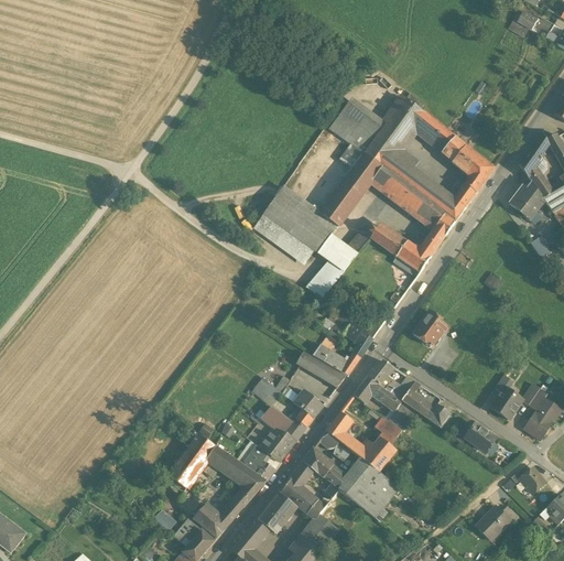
[(551,4),(544,1),(540,8),(546,11),(548,10),(546,10),(551,4)]
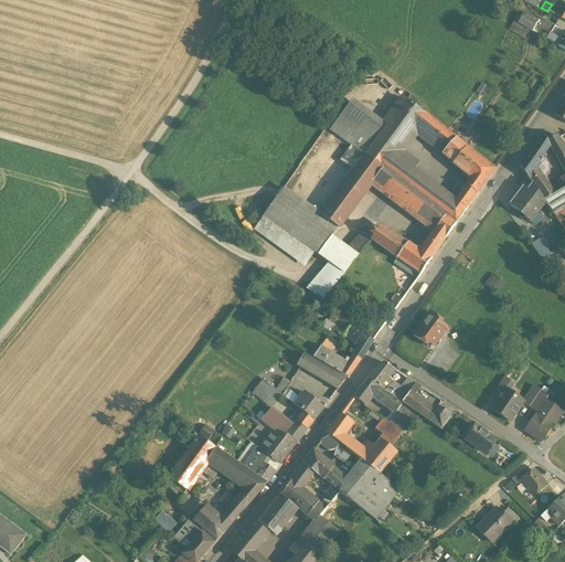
[(564,10),(564,8),(552,2),(552,4),(547,10),(548,10),(560,16),(561,17),(564,10)]
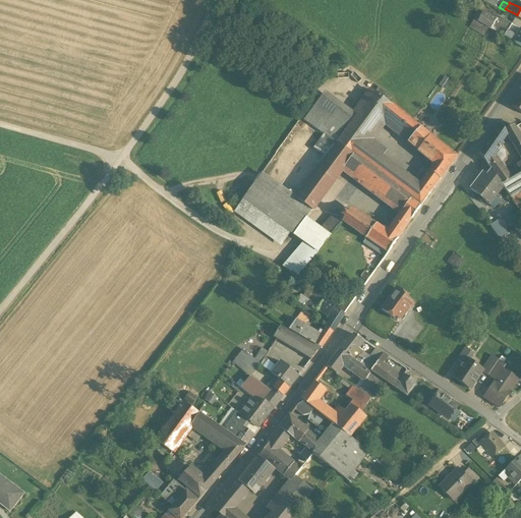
[(474,17),(476,19),(482,10),(477,8),(472,16),(474,17)]
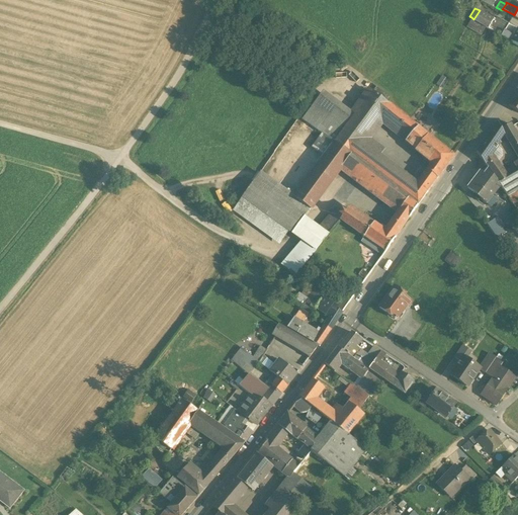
[(486,25),(488,26),(492,18),(480,10),(473,19),(486,25)]
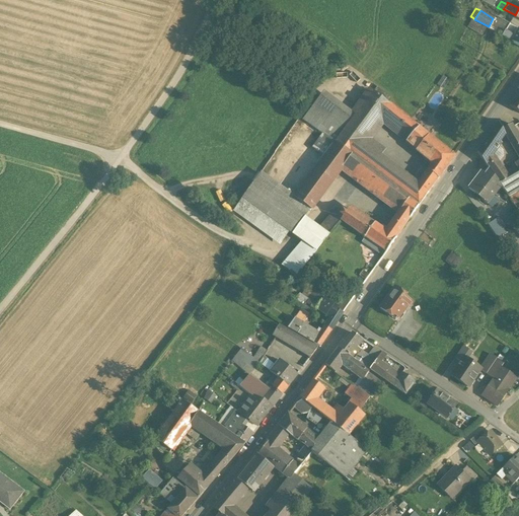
[(509,22),(496,14),(493,18),(489,26),(502,34),(505,29),(509,22)]
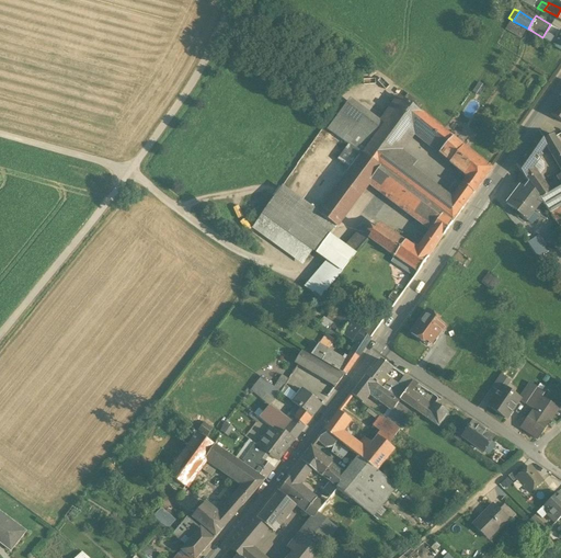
[(560,18),(557,16),(556,15),(550,24),(546,32),(550,34),(554,38),(560,30),(560,18)]
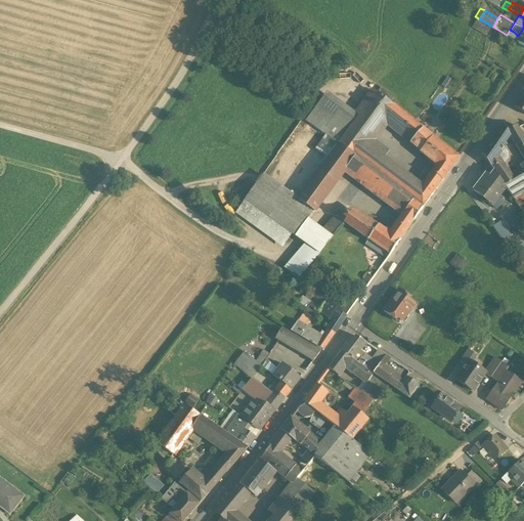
[(479,19),(477,17),(472,26),(486,34),(491,26),(479,19)]
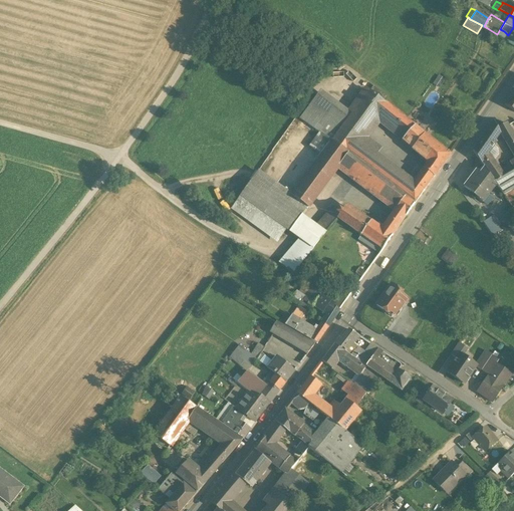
[(508,35),(504,31),(500,29),(497,34),(506,39),(508,35)]
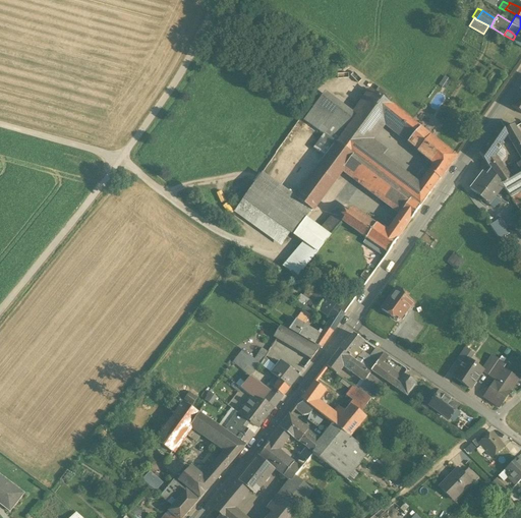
[(439,82),(445,87),(450,80),(444,75),(439,82)]
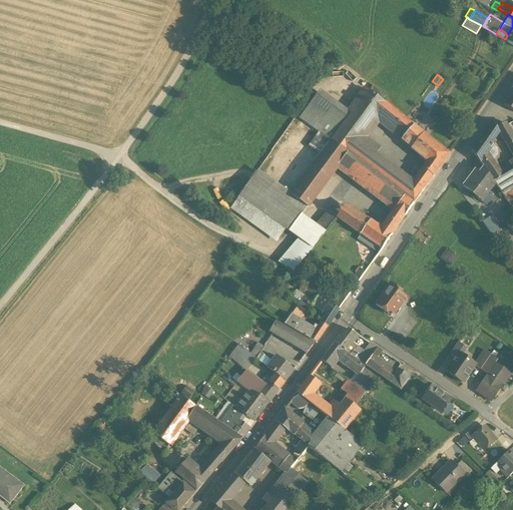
[(319,129),(331,138),(348,114),(352,110),(347,106),(320,87),(300,116),(319,129)]
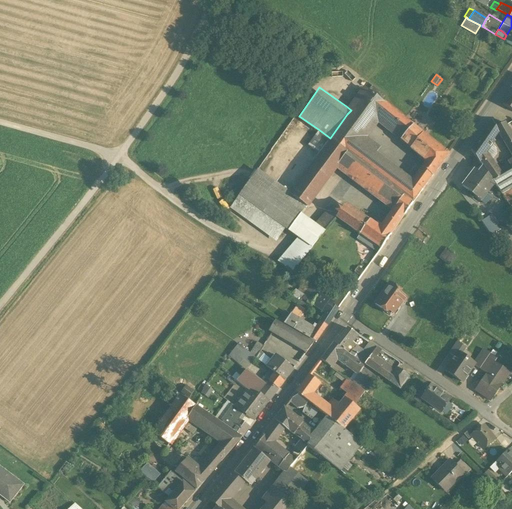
[(368,88),(353,108),(369,120),(371,116),(376,110),(384,100),(368,88)]
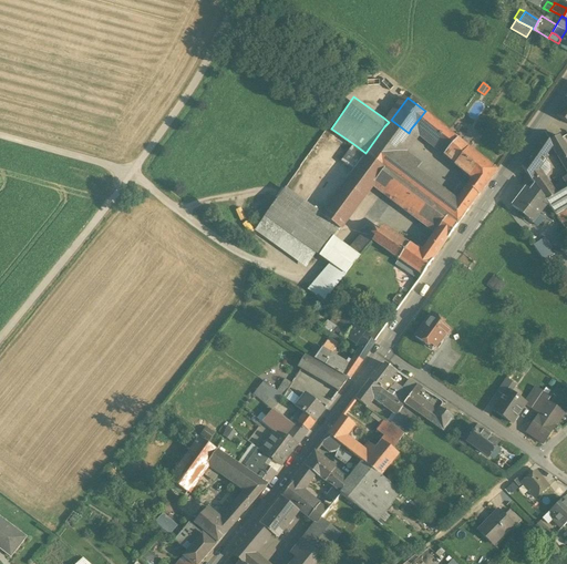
[(566,98),(556,113),(566,120),(566,98)]
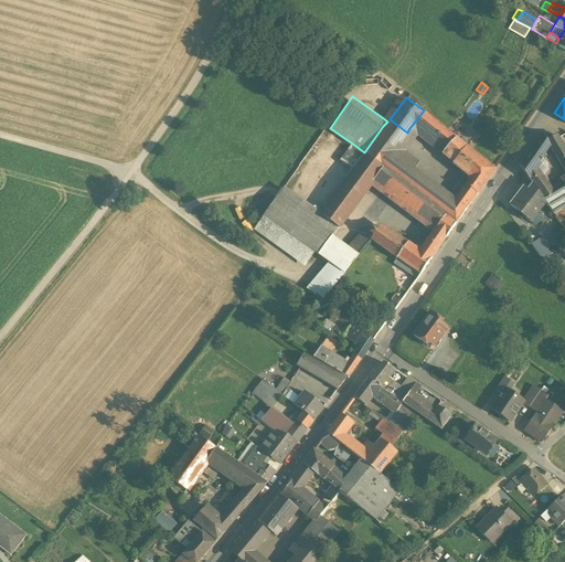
[(441,125),(424,110),(415,122),(433,136),(441,125)]
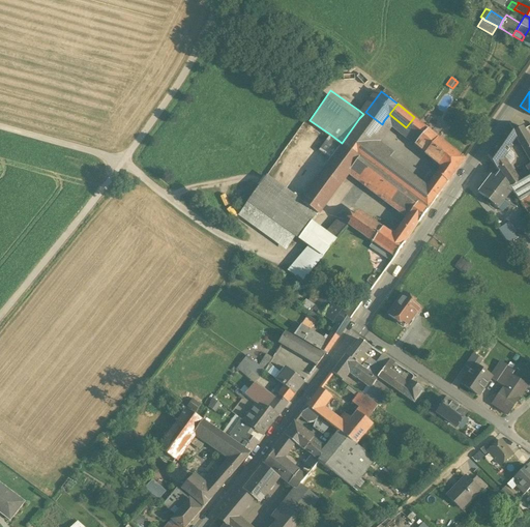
[(406,127),(389,114),(384,120),(407,138),(412,133),(406,127)]
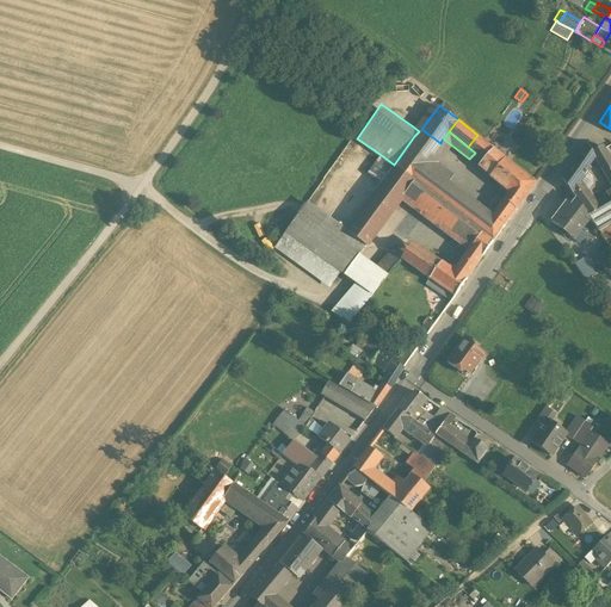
[(477,135),(468,147),(475,153),(469,159),(477,166),(480,162),(492,147),(477,135)]
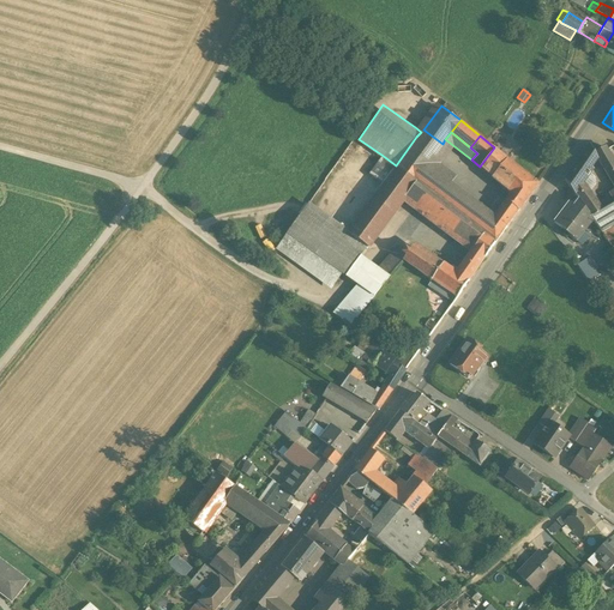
[(416,180),(428,164),(437,152),(416,137),(396,165),(416,180)]
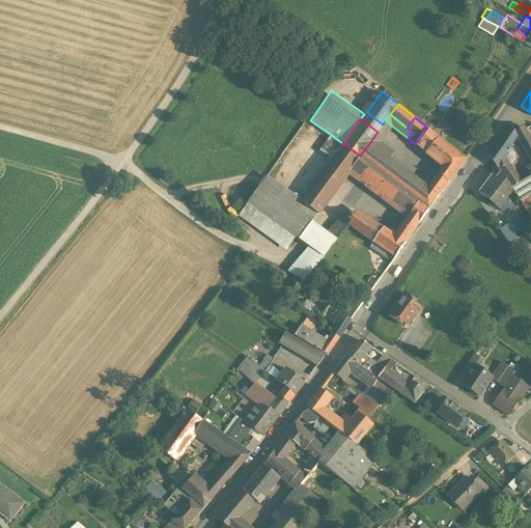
[(502,134),(488,154),(497,167),(498,166),(504,157),(512,144),(511,143),(516,135),(509,123),(502,134)]
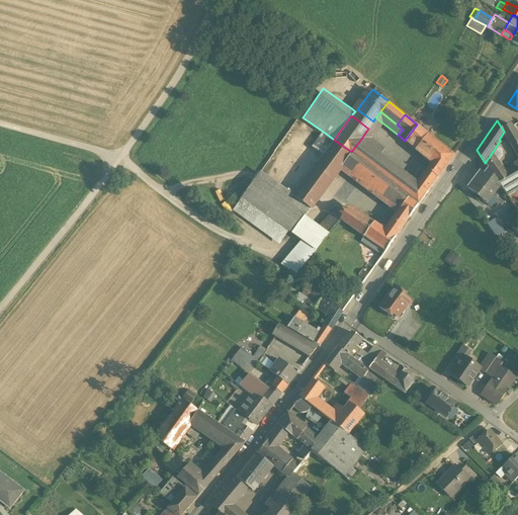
[(517,136),(510,121),(502,126),(517,154),(517,136)]
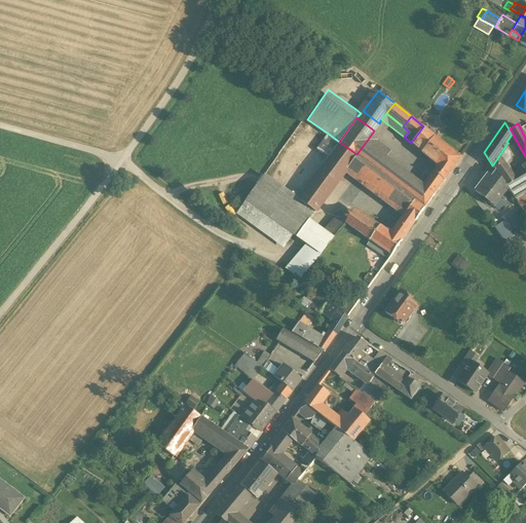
[(423,126),(413,140),(423,148),(421,151),(438,163),(433,171),(442,178),(460,155),(423,126)]
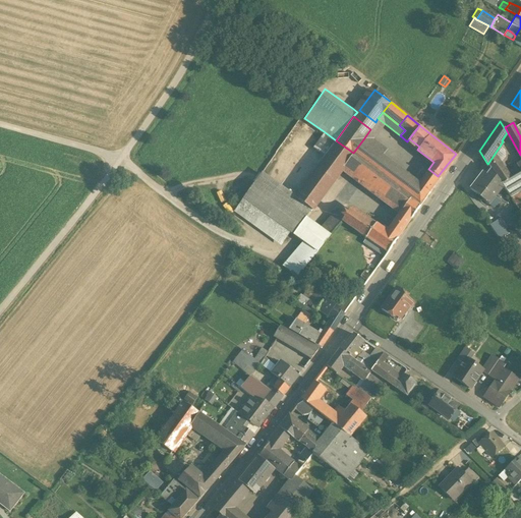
[(336,140),(324,131),(312,147),(326,156),(336,140)]
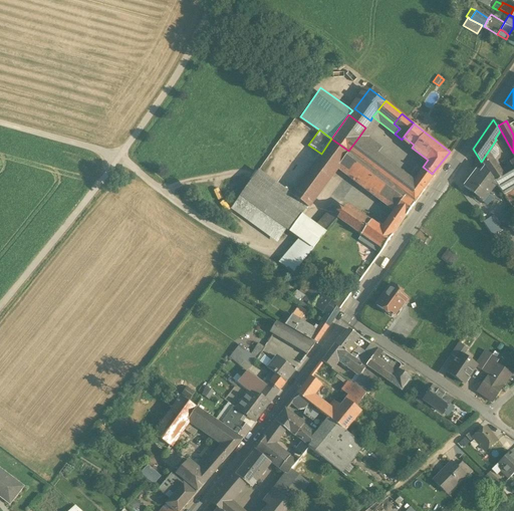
[(348,151),(363,163),(373,150),(358,138),(348,151)]
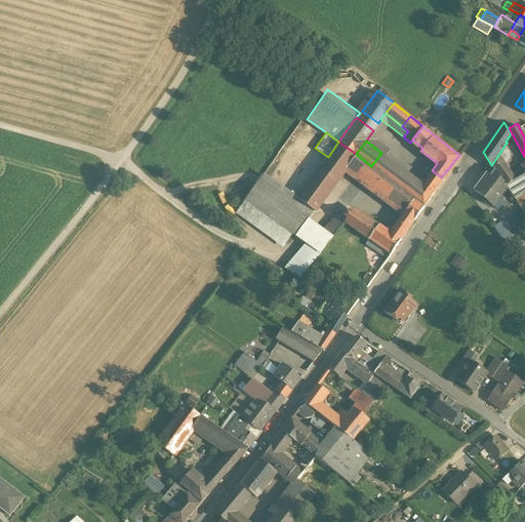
[(356,154),(338,142),(328,157),(299,197),(293,204),(310,215),(299,229),(295,234),(305,241),(310,233),(310,232),(316,224),(323,213),(316,208),(347,167),(401,208),(404,210),(402,212),(413,221),(423,205),(371,166),(356,154)]
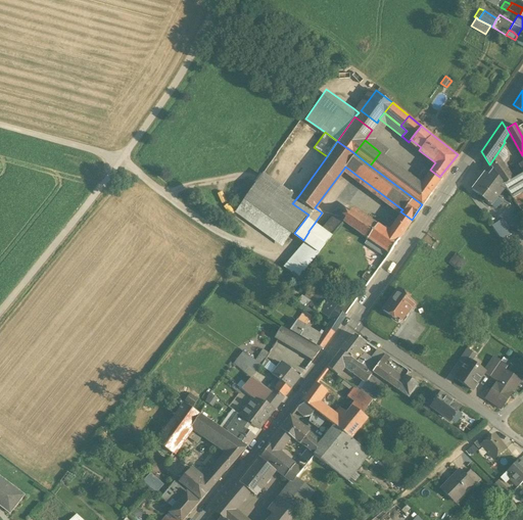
[(428,196),(417,188),(421,183),(380,152),(370,166),(422,204),(428,196)]
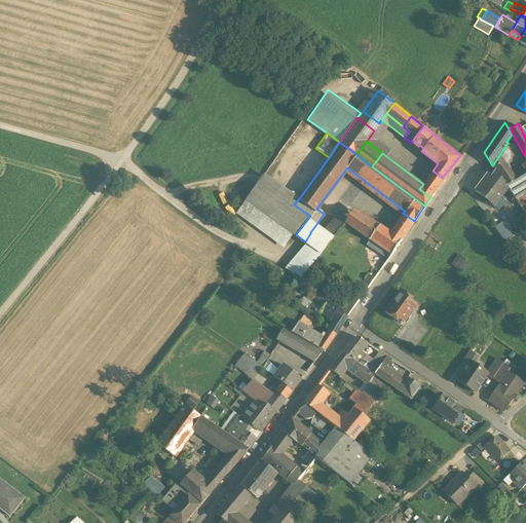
[(499,155),(493,164),(506,183),(515,178),(499,155)]
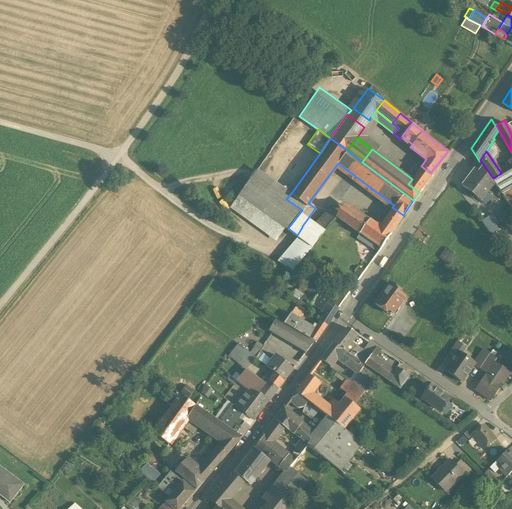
[(479,162),(475,168),(474,167),(474,168),(470,174),(470,173),(462,184),(472,192),(472,193),(480,199),(481,198),(479,197),(483,191),(486,192),(494,182),(492,179),(479,161),(478,162),(479,162)]
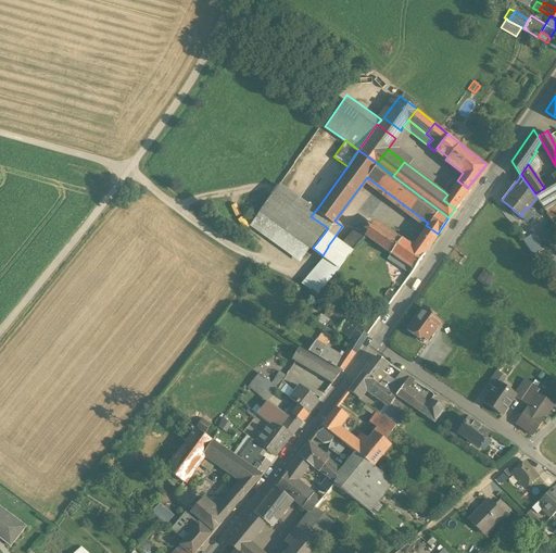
[(447,195),(443,200),(455,209),(463,197),(467,188),(457,180),(447,195)]
